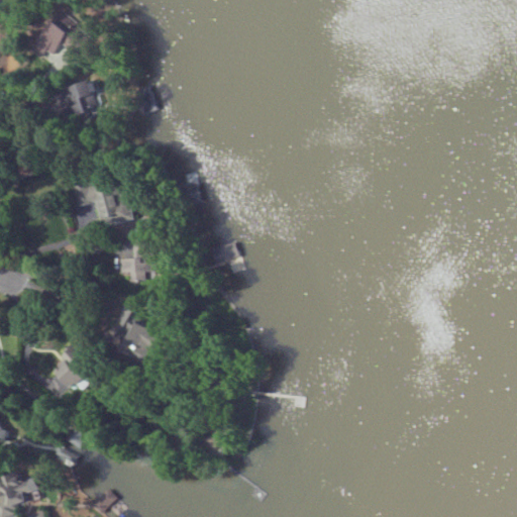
[(76,23),(62,9),(54,18),(68,31),(76,23)]
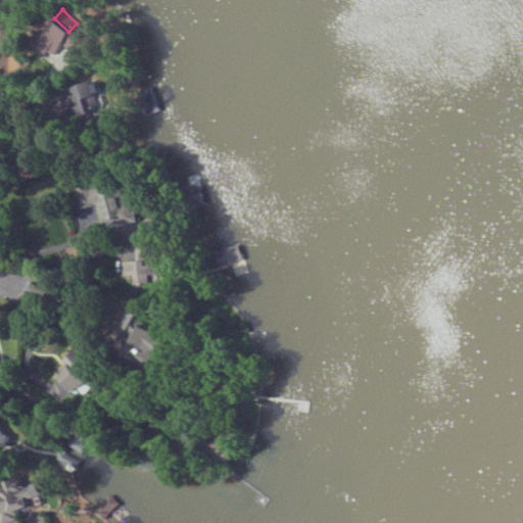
[(88,32),(76,25),(70,33),(51,19),(31,50),(41,57),(46,50),(54,55),(62,44),(75,52),(88,32)]
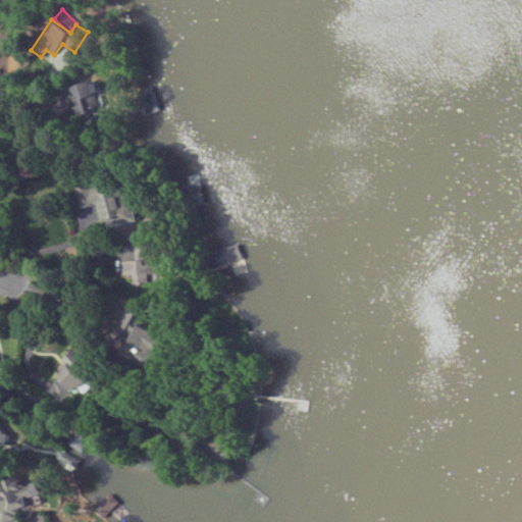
[(79,105),(72,107),(81,123),(107,111),(91,79),(70,89),(79,105)]
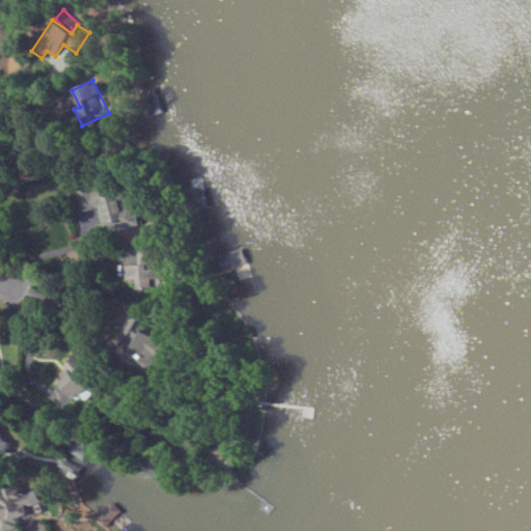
[(98,206),(105,233),(137,224),(132,203),(120,206),(118,199),(110,202),(106,186),(76,194),(80,212),(98,206)]
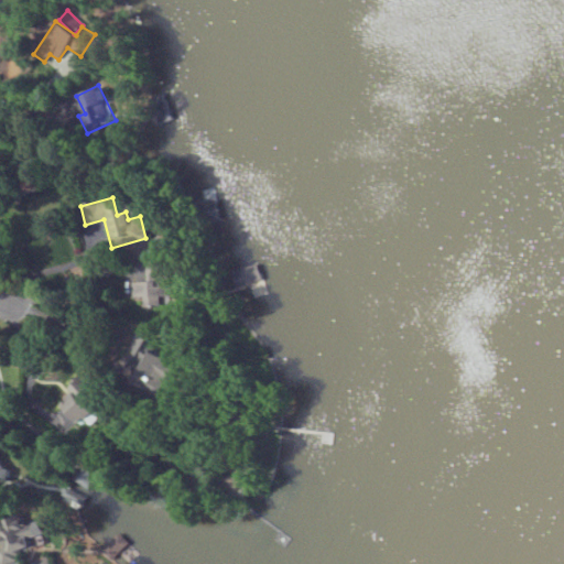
[(262,280),(257,262),(230,271),(236,289),(262,280)]
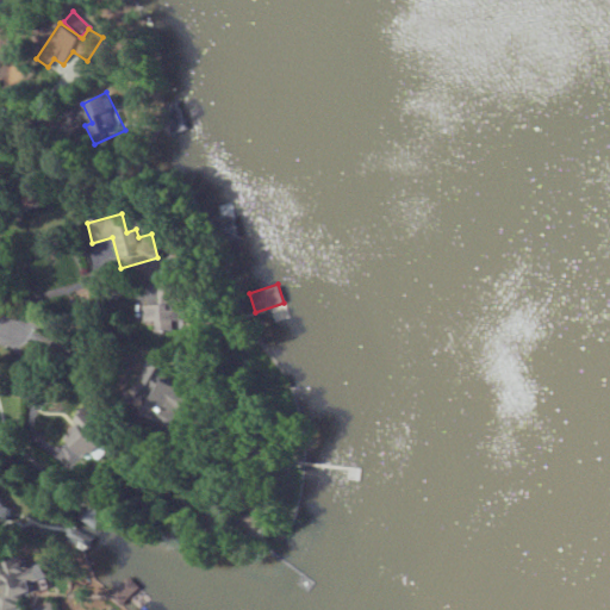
[(142,303),(142,322),(156,322),(156,330),(172,330),(172,322),(182,322),(182,306),(173,307),(173,303),(142,303)]
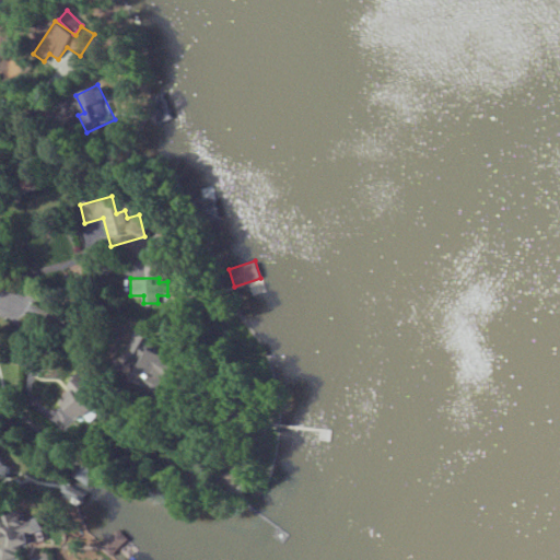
[(172,361),(142,347),(127,380),(156,394),(172,361)]
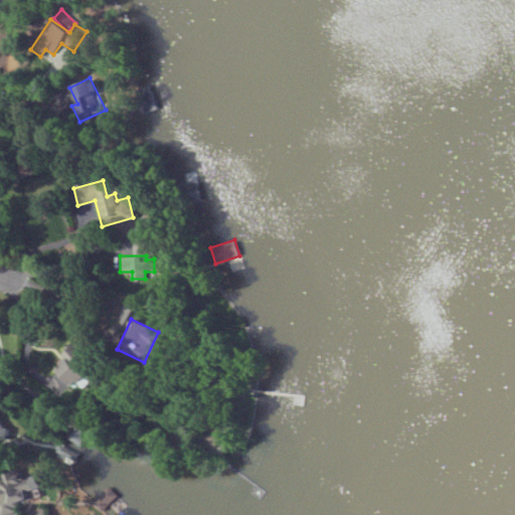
[(94,379),(72,346),(60,353),(65,361),(56,367),(69,388),(78,383),(81,387),(94,379)]
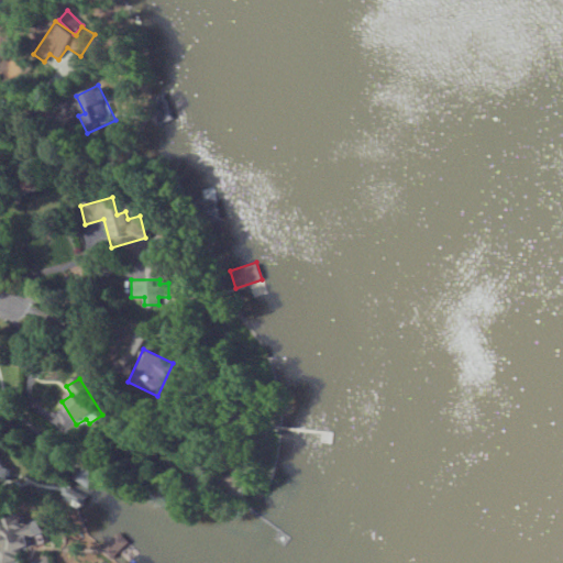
[(97,474),(76,464),(59,498),(80,508),(97,474)]
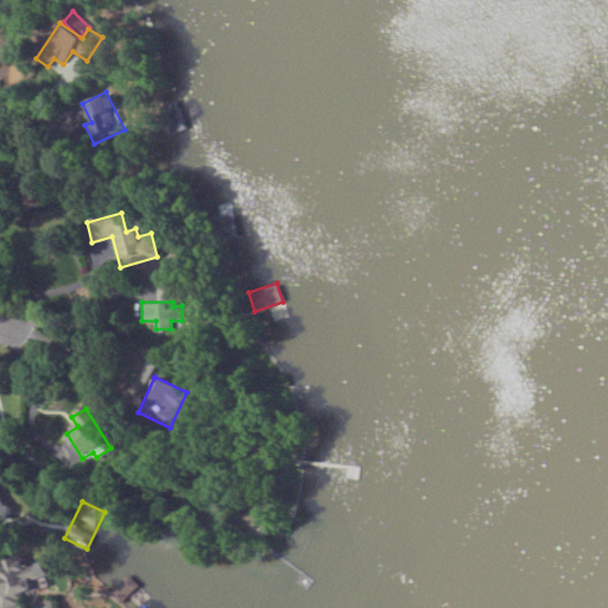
[(0,561),(0,578),(5,597),(45,586),(38,563),(24,567),(20,555),(0,561)]
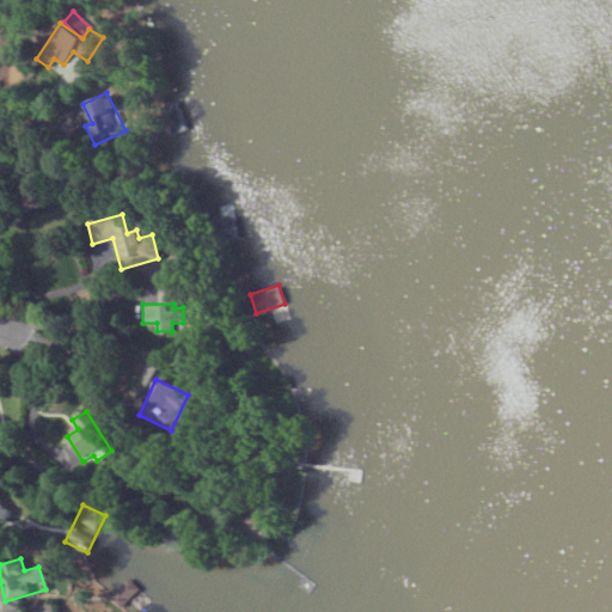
[(109,595),(121,607),(140,589),(128,577),(109,595)]
